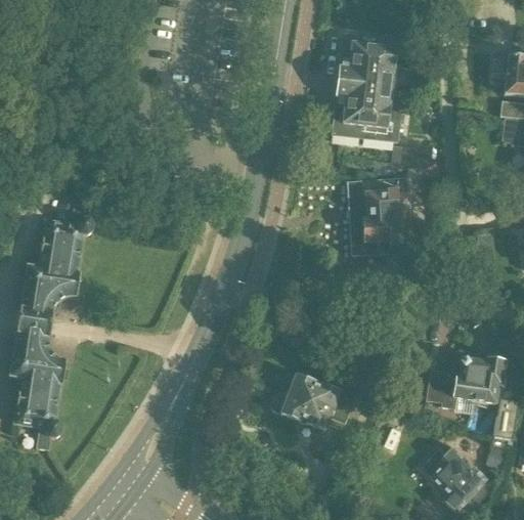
[(339,67),(337,83),(390,89),(391,81),(416,84),(418,70),(393,67),(395,48),(355,43),(357,34),(343,32),(339,60),(342,60),(341,68),(339,67)]
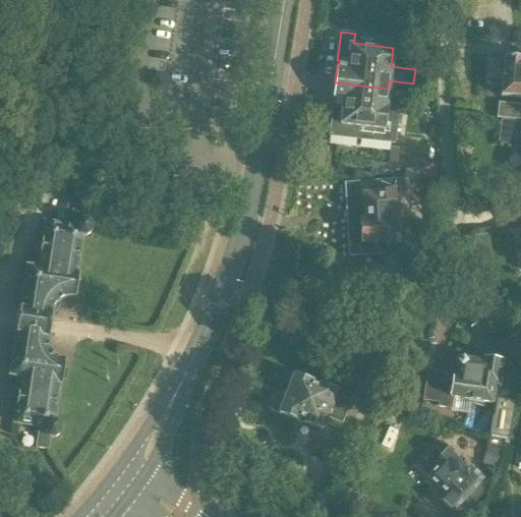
[(520,55),(504,55),(504,57),(486,56),(484,75),(502,77),(501,93),(520,94),(520,55)]
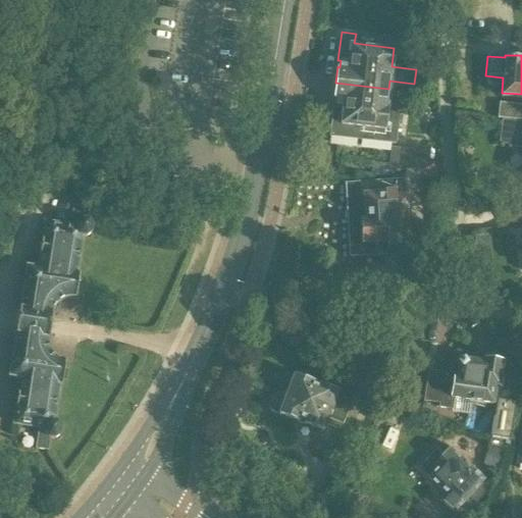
[(333,102),(329,133),(395,141),(399,108),(401,96),(387,94),(388,89),(335,83),(334,95),(336,96),(335,102),(333,102)]
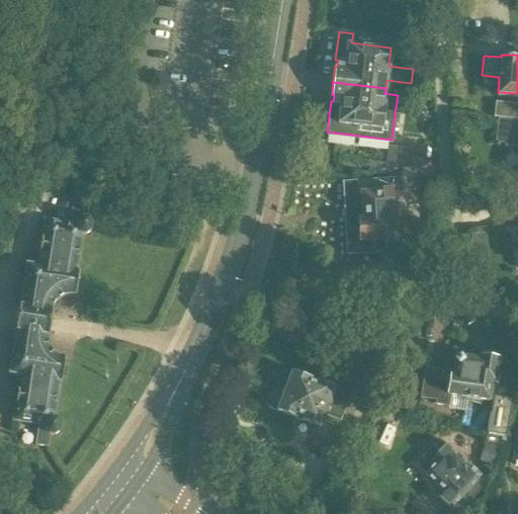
[(517,115),(517,100),(496,98),(495,114),(517,115)]
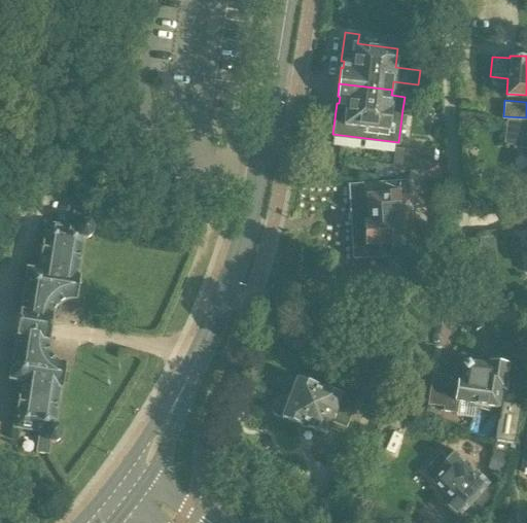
[(526,119),(506,118),(503,141),(526,148),(526,119)]
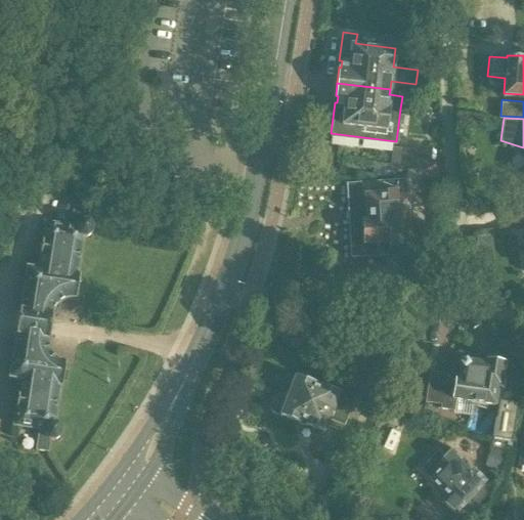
[(433,163),(429,150),(392,144),(390,162),(375,160),(373,174),(388,173),(389,171),(412,168),(412,169),(428,165),(428,164),(433,163)]
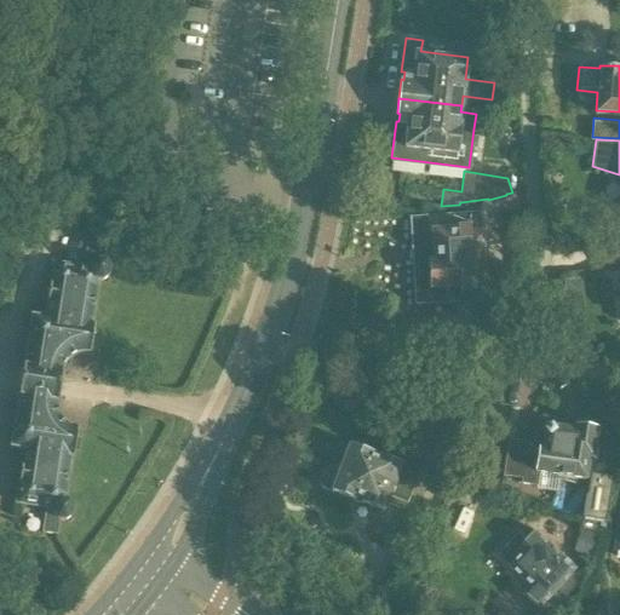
[(411,216),(414,303),(432,300),(459,299),(459,285),(468,285),(469,289),(487,288),(483,230),(482,208),(426,212),(426,213),(411,214),(411,216)]
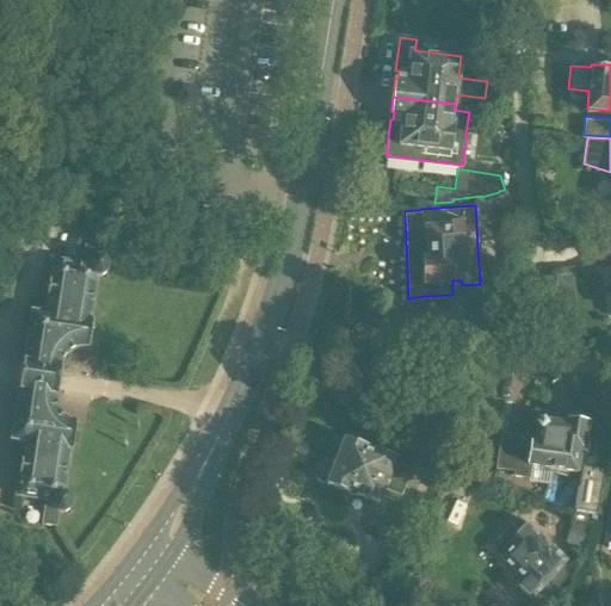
[(517,212),(503,212),(503,236),(517,236),(517,212)]
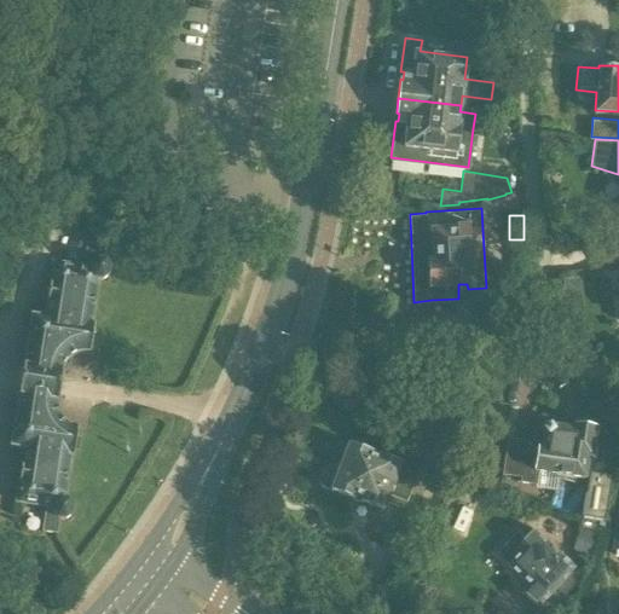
[(110,265),(100,252),(102,243),(87,241),(84,264),(53,260),(46,314),(32,313),(22,380),(11,444),(25,445),(16,499),(46,504),(41,528),(57,531),(59,516),(64,517),(71,511),(73,504),(68,498),(63,497),(71,452),(73,452),(76,424),(64,420),(58,412),(57,400),(59,383),(62,365),(67,355),(77,348),(91,348),(94,322),(91,320),(97,277),(102,277),(109,272),(110,265)]
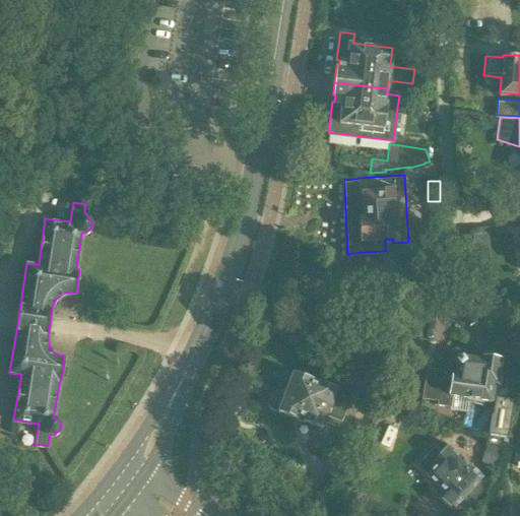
[(504,219),(519,218),(519,206),(504,207),(504,219)]
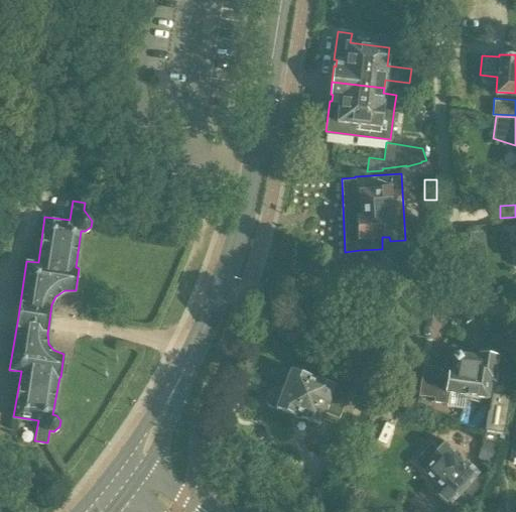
[(471,355),(467,355),(467,352),(463,346),(453,344),(445,348),(442,371),(438,370),(438,366),(422,363),(417,393),(433,396),(433,400),(445,402),(446,392),(487,398),(488,386),(493,387),(486,430),(504,433),(514,371),(500,369),(498,383),(494,383),(496,373),(494,373),(497,356),(491,350),(481,348),(481,349),(472,352),(471,355)]
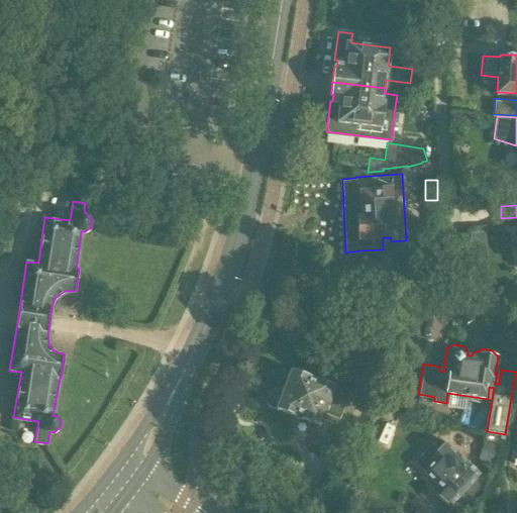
[(291,370),(282,367),(275,384),(273,385),(285,390),(286,388),(304,395),(304,393),(330,402),(335,387),(347,392),(351,384),(335,378),(332,385),(291,369),(291,370)]
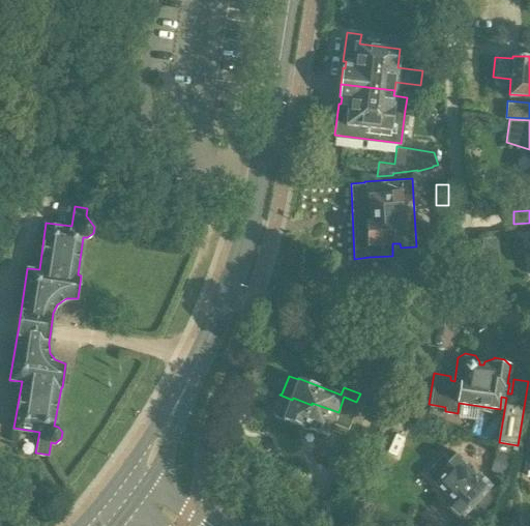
[(292,400),(280,395),(277,397),(272,408),(275,414),(284,417),(328,435),(331,428),(345,433),(356,402),(344,397),(339,412),(312,403),(312,405),(293,398),(292,400)]
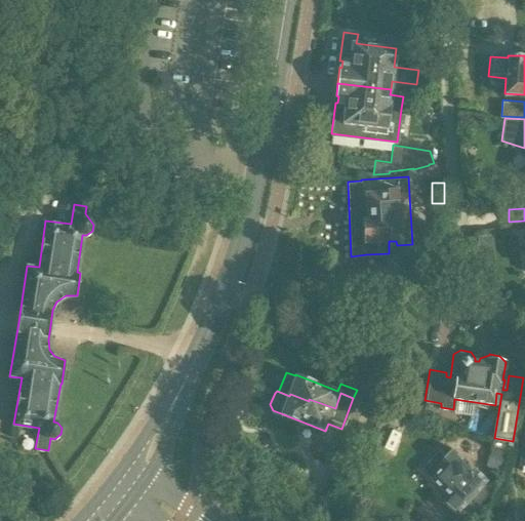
[(353,429),(348,440),(355,443),(360,432),(353,429)]
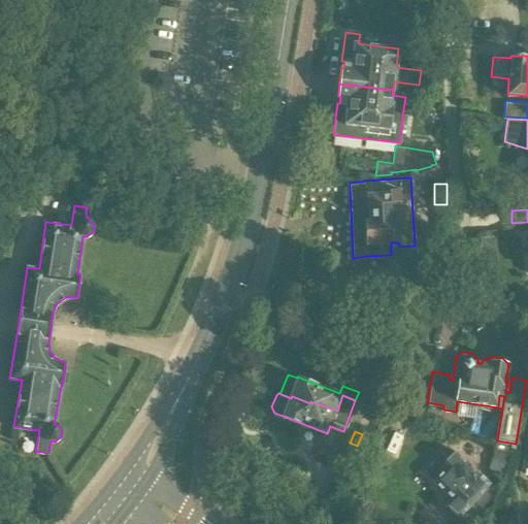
[(455,452),(447,444),(423,469),(433,479),(432,480),(450,496),(444,502),(458,515),(456,518),(462,523),(475,523),(487,513),(477,504),(481,501),(484,504),(495,492),(487,484),(489,483),(481,475),(484,470),(479,465),(475,469),(455,451),(455,452)]
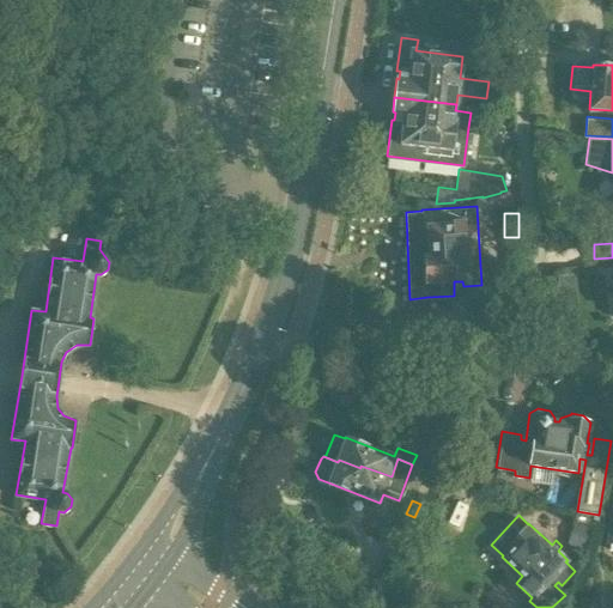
[(596,529),(575,521),(568,540),(590,548),(596,529)]
